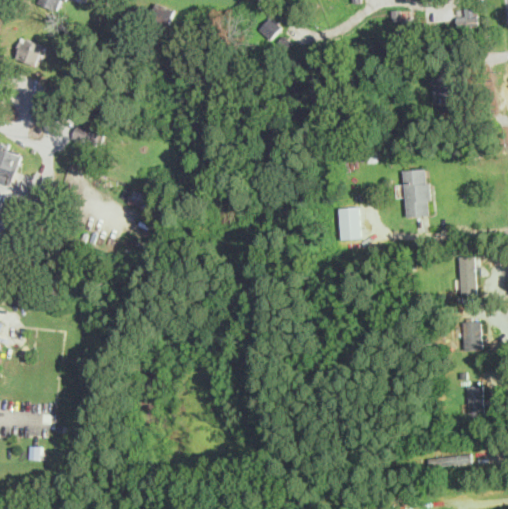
[(33,0),(32,2),(53,12),(58,0),(33,0)]
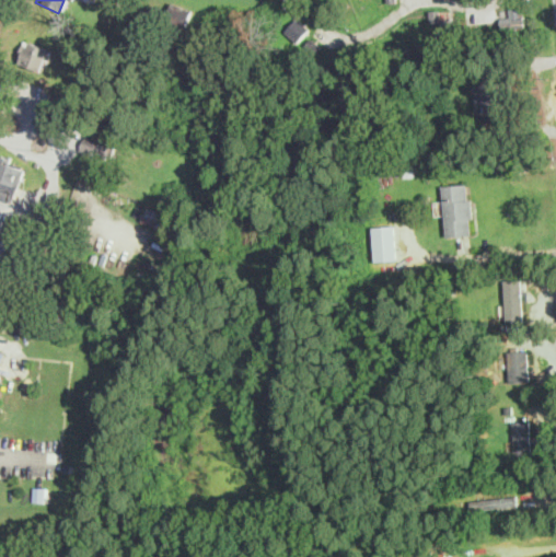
[(181,32),(189,13),(169,4),(160,22),(181,32)]
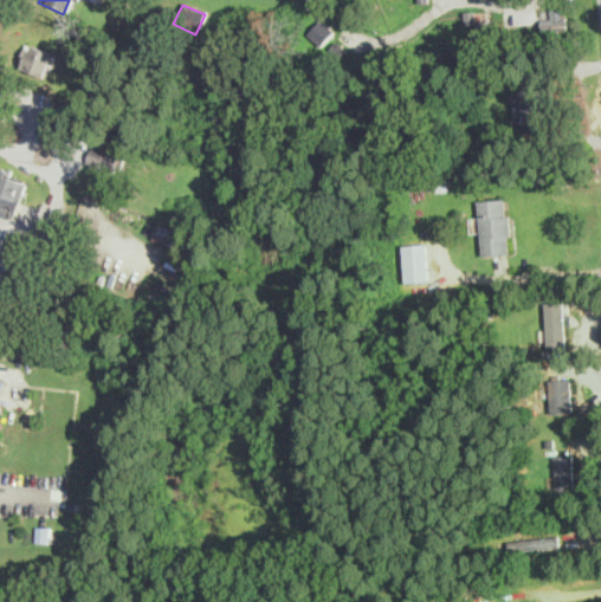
[(480,14),(460,14),(460,27),(473,26),(475,39),(496,38),(495,21),(480,23),(480,14)]
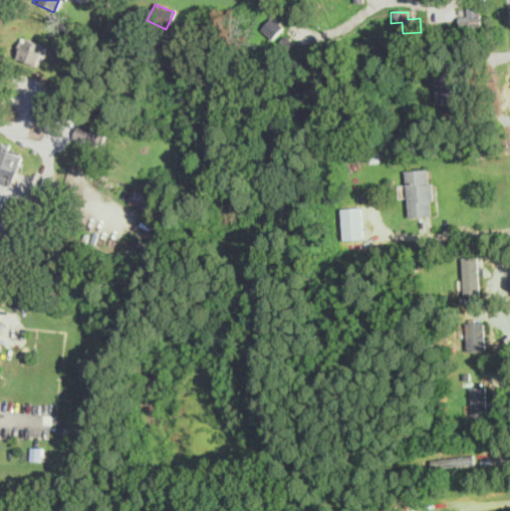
[(476,12),(456,13),(457,31),(478,29),(476,12)]
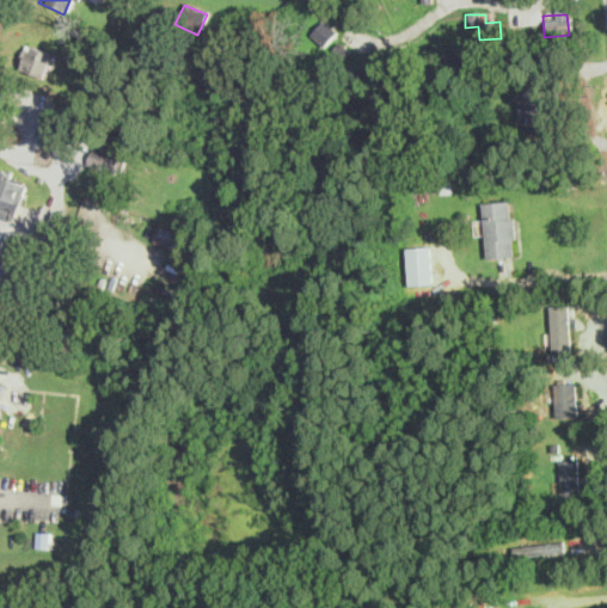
[(322,47),(335,34),(322,22),(308,35),(322,47)]
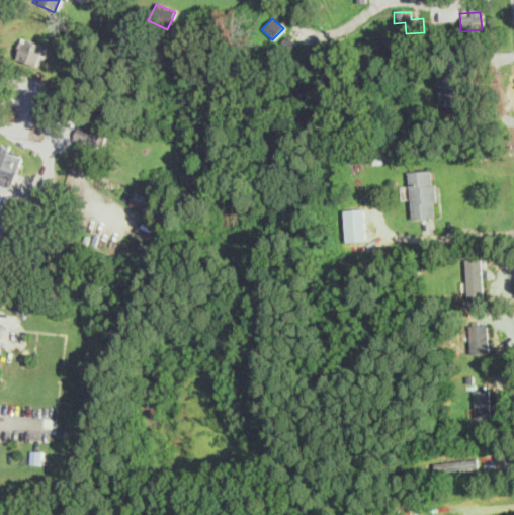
[(34,68),(43,47),(19,38),(11,59),(34,68)]
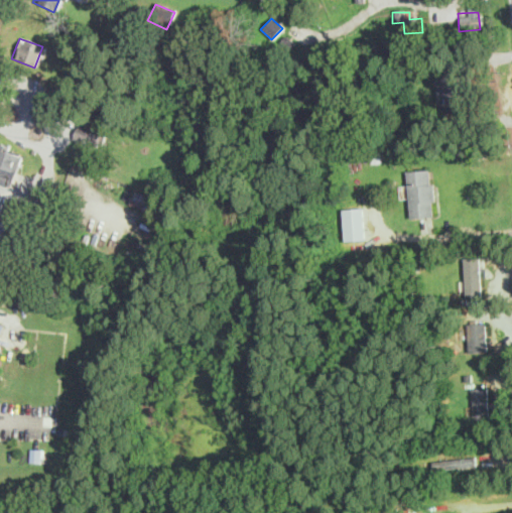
[(101,137),(79,123),(71,136),(93,150),(101,137)]
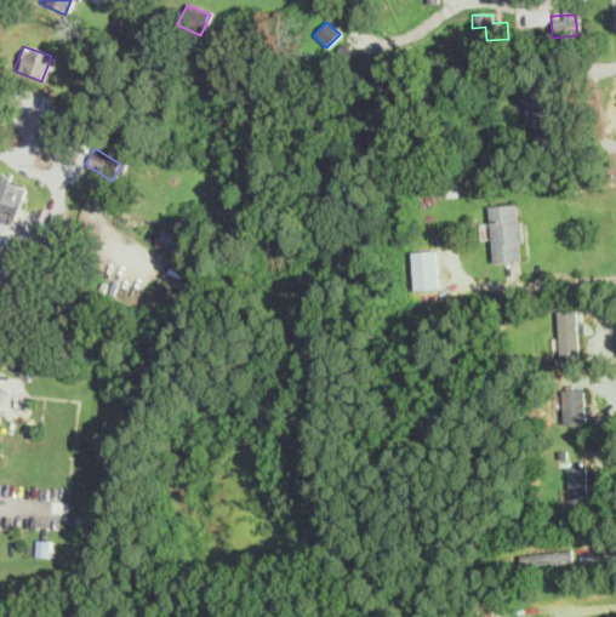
[(24,188),(0,180),(0,223),(10,227),(24,188)]
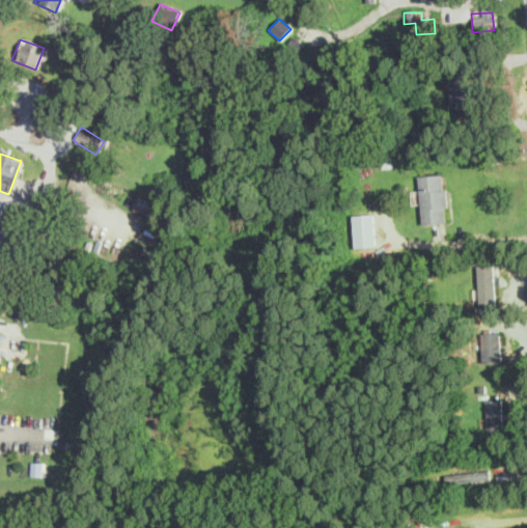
[(416,177),(419,226),(444,224),(442,176),(416,177)]
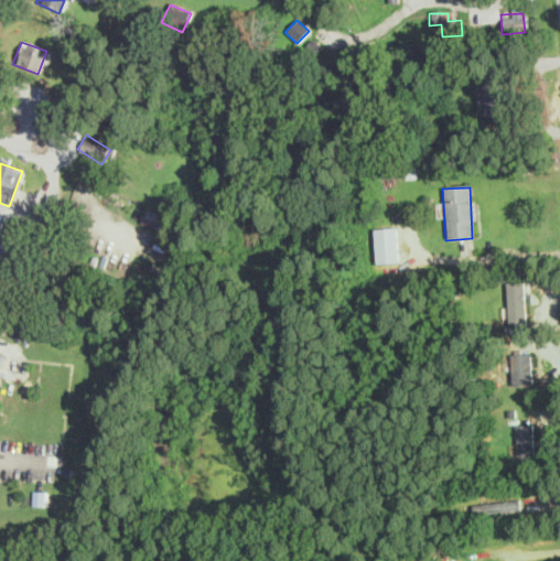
[(373,230),(374,265),(395,263),(394,229),(373,230)]
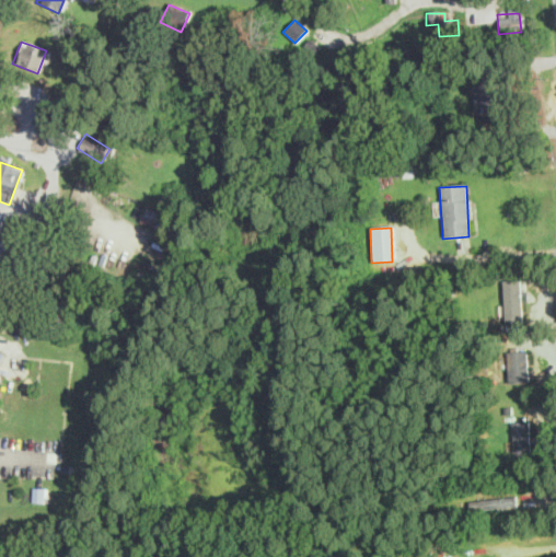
[(501,281),(501,324),(519,324),(519,281),(501,281)]
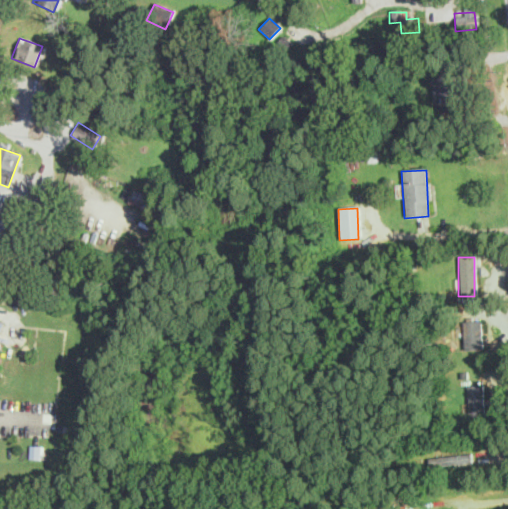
[(461,322),(461,351),(479,351),(479,322),(461,322)]
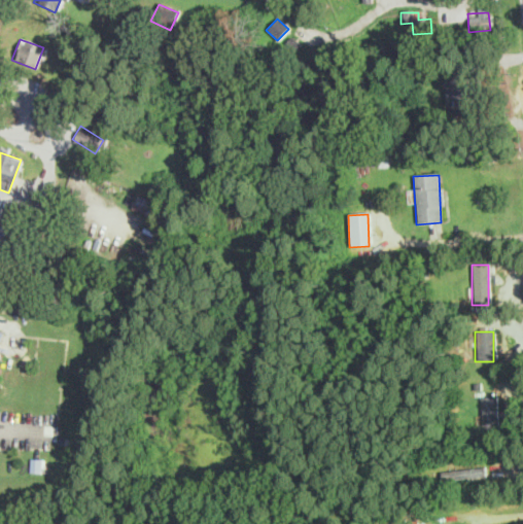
[(480,433),(496,433),(496,397),(480,397),(480,433)]
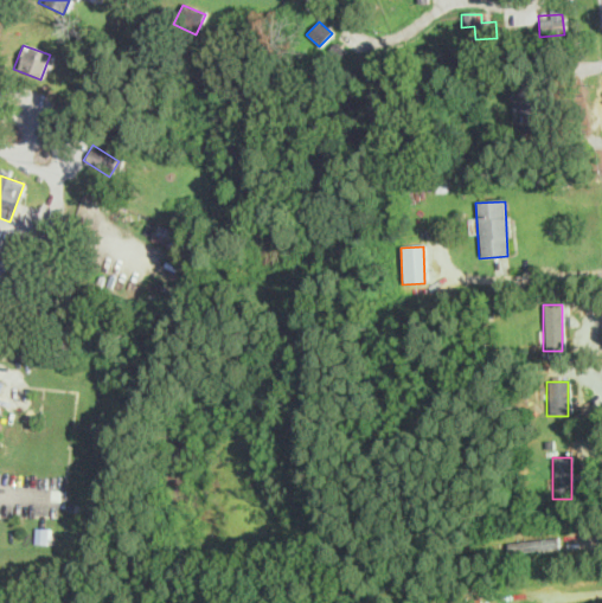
[(557,551),(557,540),(505,543),(506,555),(557,551)]
